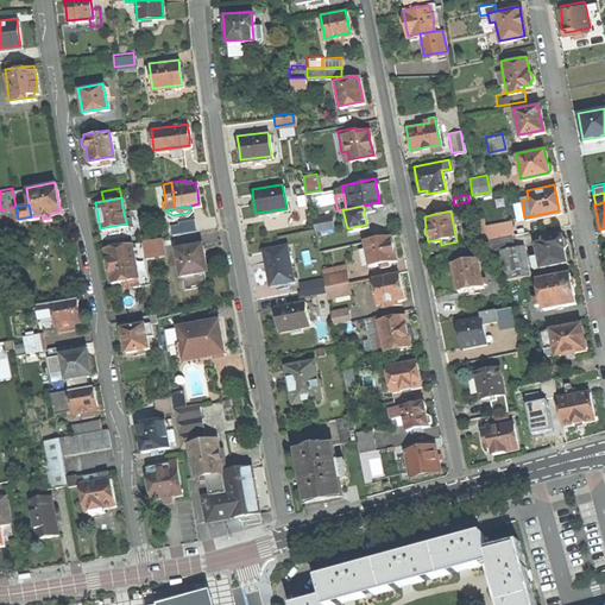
[(310,216),(313,228),(331,225),(328,213),(310,216)]
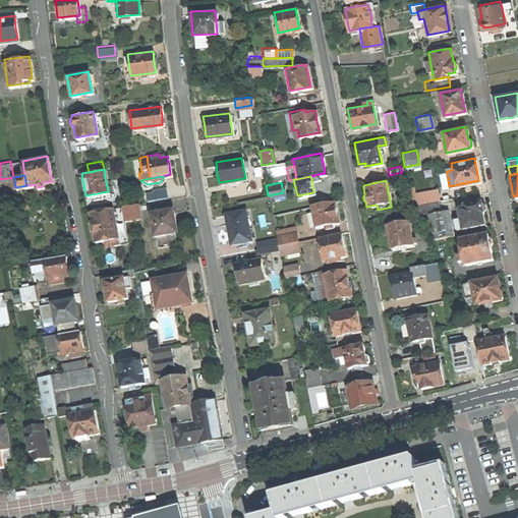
[(166,195),(165,186),(151,188),(152,190),(145,191),(146,199),(166,195)]
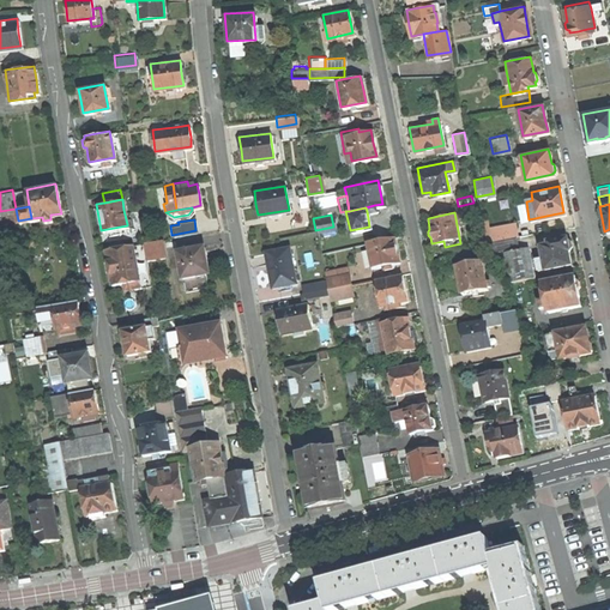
[(482,228),(485,241),(513,235),(515,235),(513,222),(482,228)]
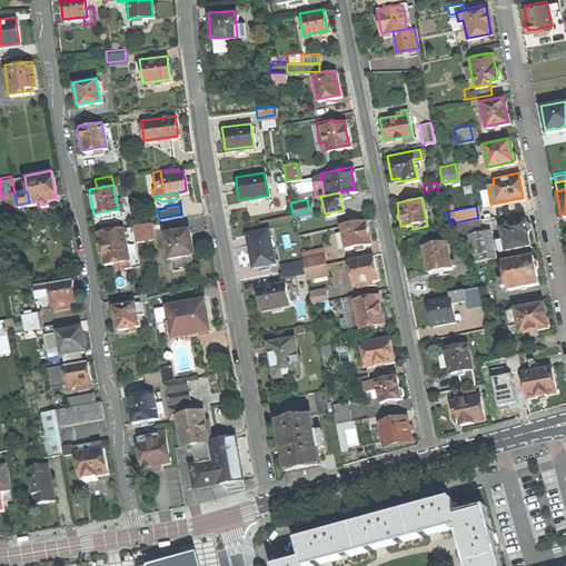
[(365,218),(340,224),(345,247),(354,245),(354,248),(361,247),(361,244),(369,241),(366,228),(365,218)]
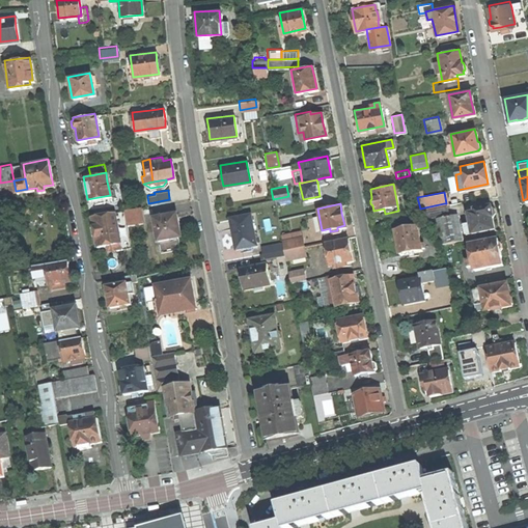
[(435,215),(436,217),(446,215),(444,203),(420,209),(421,218),(435,215)]
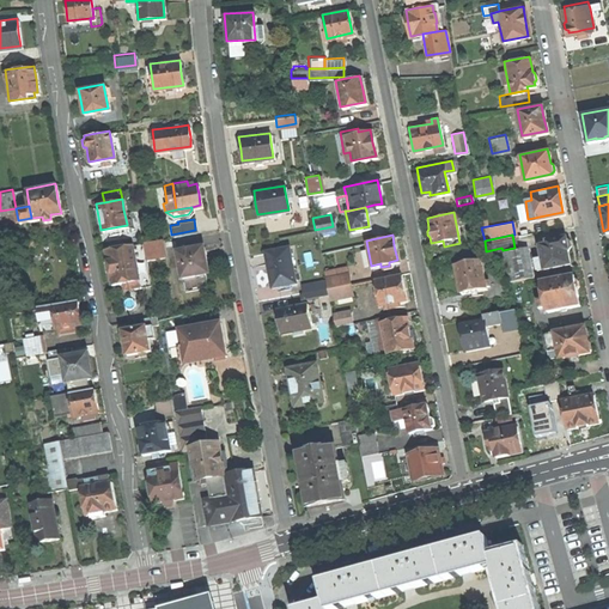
[(533,257),(535,268),(568,262),(566,251),(566,248),(566,247),(567,247),(570,244),(567,238),(565,236),(564,235),(544,238),(546,242),(537,243),(540,255),(533,257)]
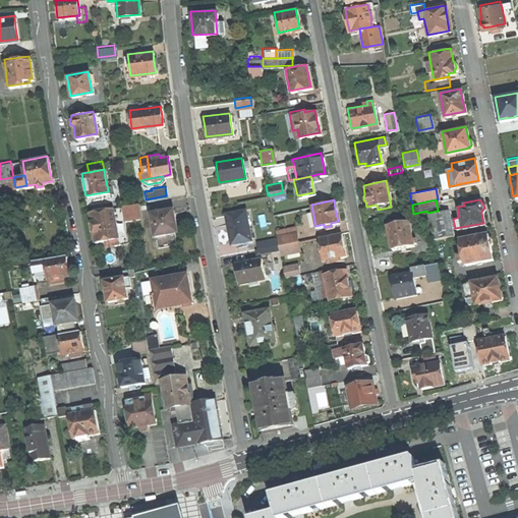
[(120,205),(120,206),(123,220),(137,217),(135,202),(120,205)]
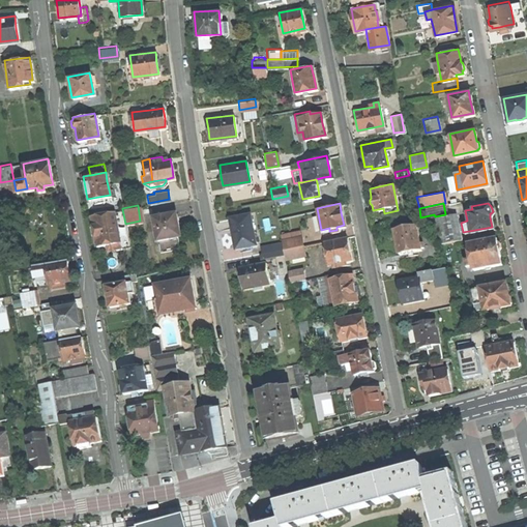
[(122,209),(113,210),(118,240),(127,239),(125,224),(122,209)]
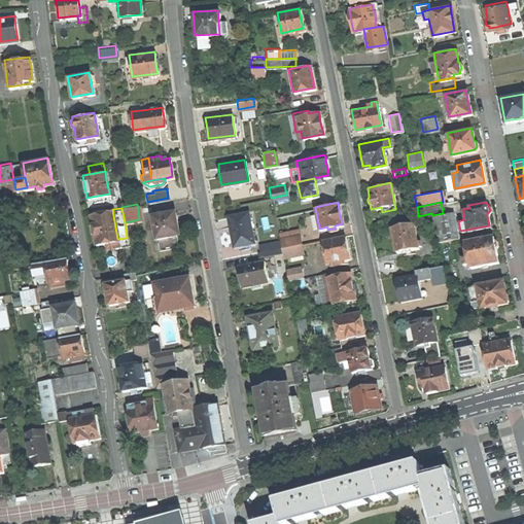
[(112,209),(90,213),(91,222),(90,224),(90,230),(91,233),(93,234),(95,244),(105,242),(117,239),(112,209)]
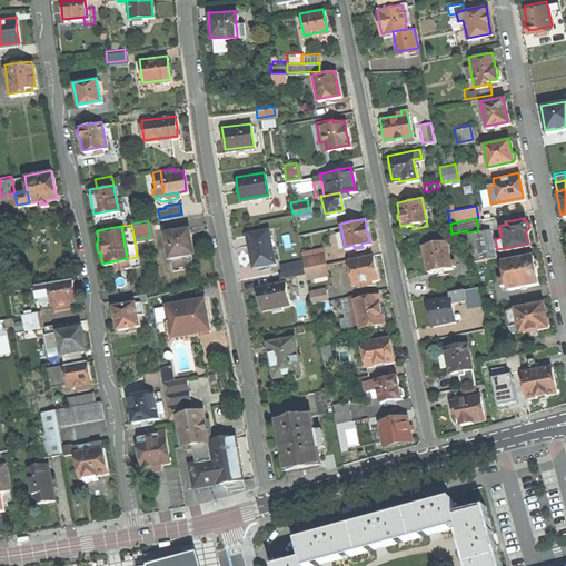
[(188,227),(164,231),(168,256),(189,252),(192,251),(190,240),(188,227)]
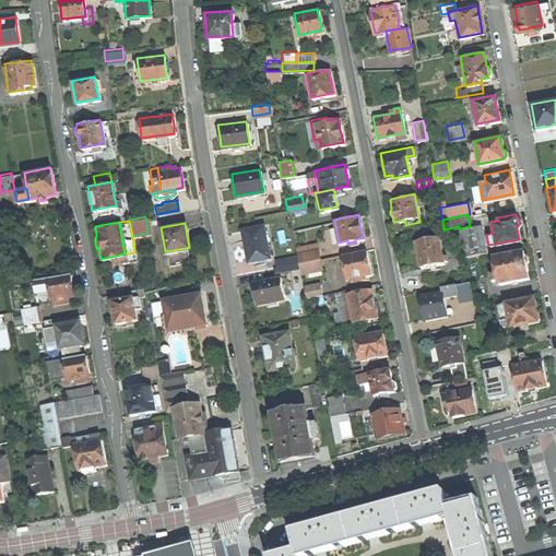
[(244,244),(247,260),(268,256),(262,224),(240,228),(244,244)]
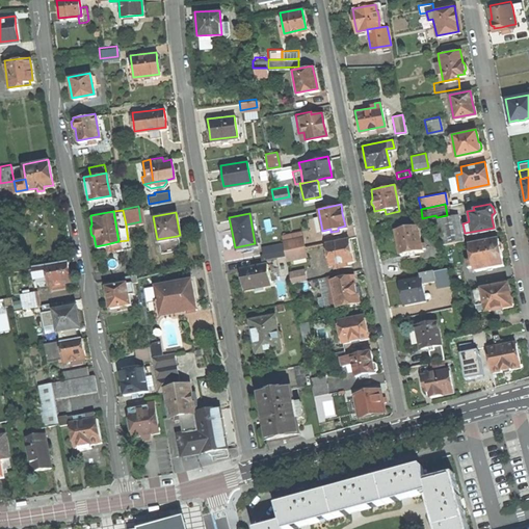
[(437,217),(441,243),(461,239),(457,217),(453,214),(447,215),(437,217)]
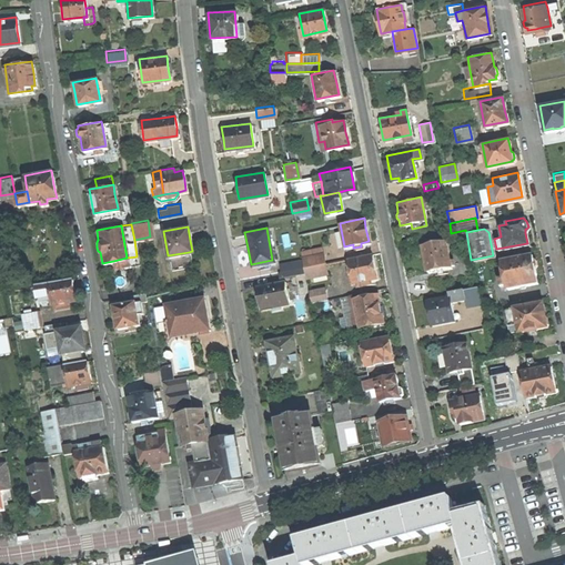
[(445,241),(422,245),(424,258),(426,271),(450,266),(450,264),(449,260),(445,241)]
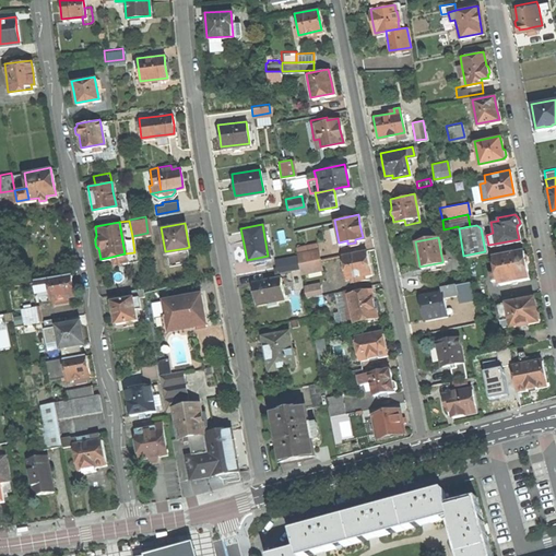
[(295,246),(296,252),(315,248),(314,243),(295,246)]
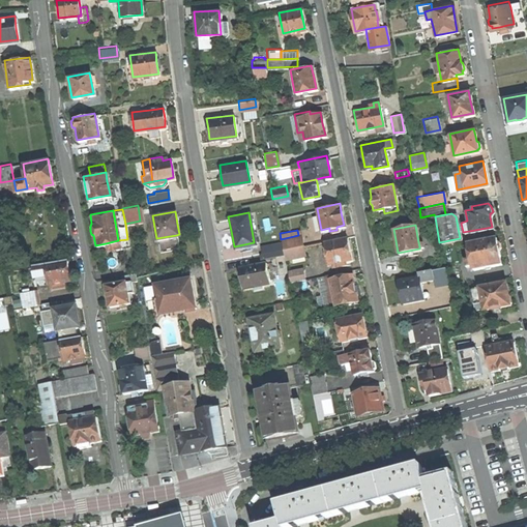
[(178,246),(176,235),(156,238),(158,251),(178,246)]
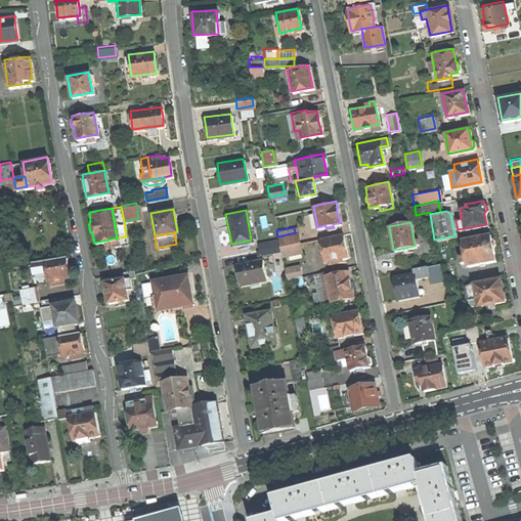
[(278,245),(278,246),(299,242),(297,232),(295,232),(277,236),(278,245)]
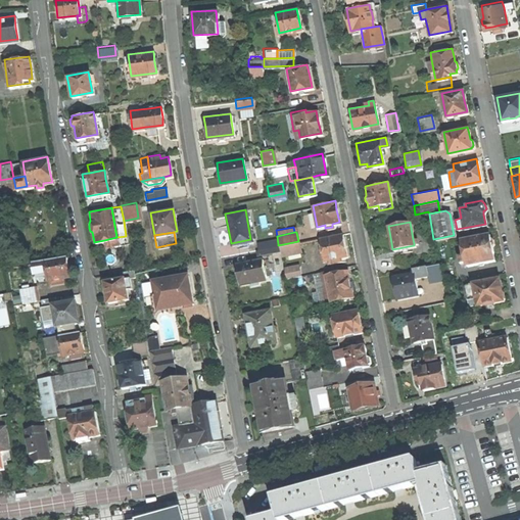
[(319,238),(323,260),(326,260),(327,263),(340,260),(339,256),(345,255),(343,244),(341,234),(319,238)]
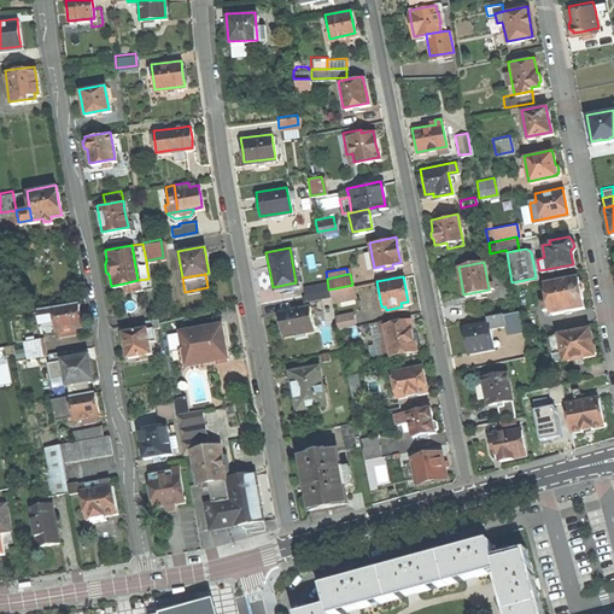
[(577,276),(544,282),(548,299),(541,300),(542,309),(549,308),(549,311),(583,305),(579,293),(579,288),(580,288),(582,286),(580,280),(578,279),(577,279),(577,276)]
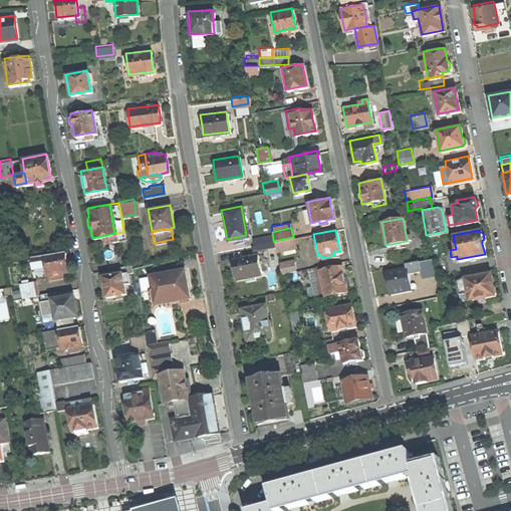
[(124,238),(123,232),(114,233),(102,236),(103,240),(110,239),(110,240),(124,238)]
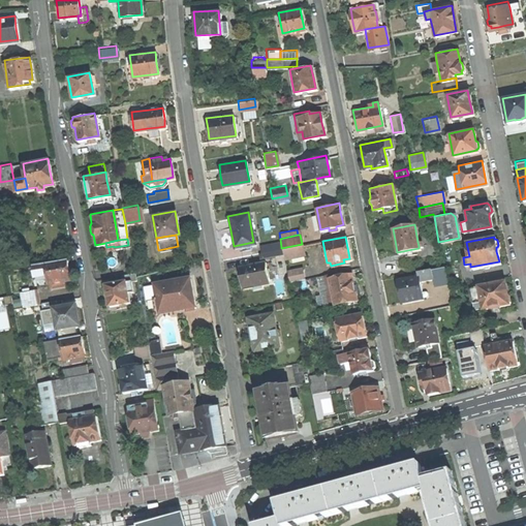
[(258,243),(259,251),(281,247),(280,239),(258,243)]
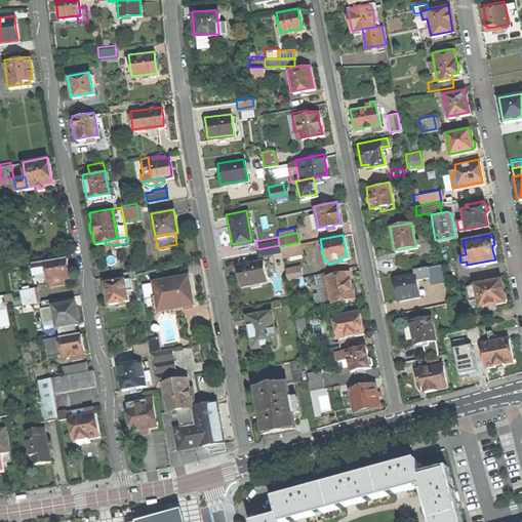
[(280,251),(281,254),(300,250),(299,242),(279,246),(280,251)]
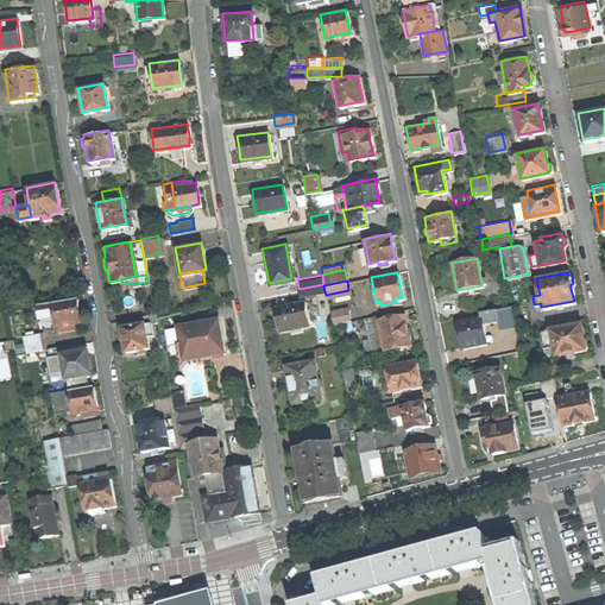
[(297,290),(298,296),(325,291),(323,285),(323,284),(298,289),(297,290)]
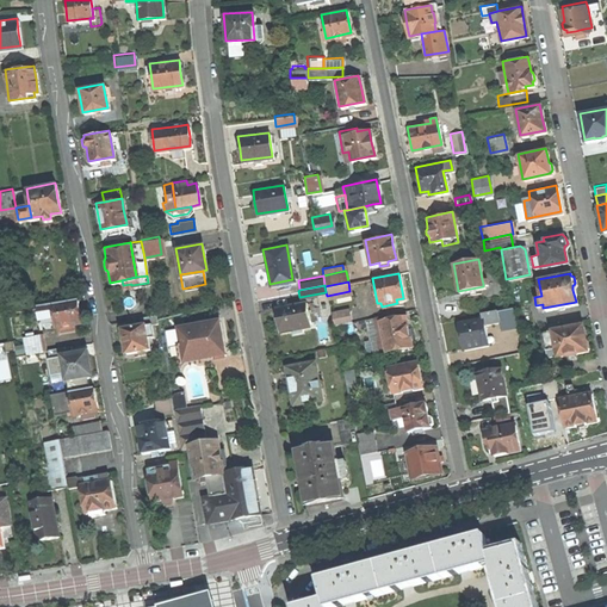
[(72,327),(70,322),(80,321),(78,309),(76,297),(33,304),(35,311),(51,308),(55,326),(56,324),(56,330),(72,327)]
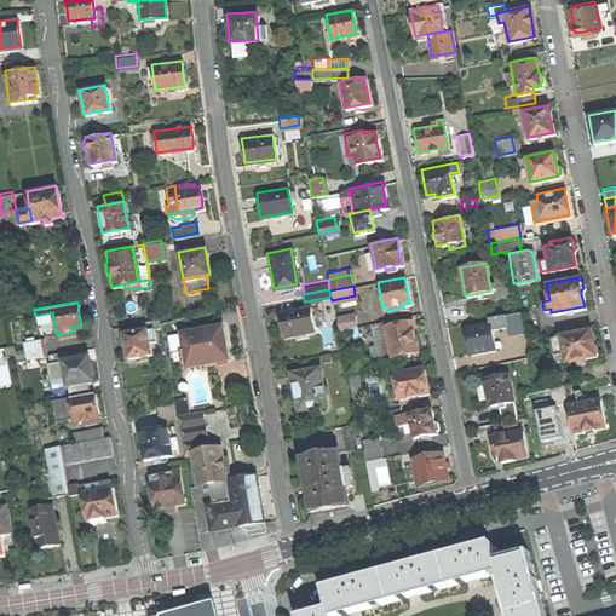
[(309,306),(278,312),(280,324),(282,337),(314,330),(309,306)]
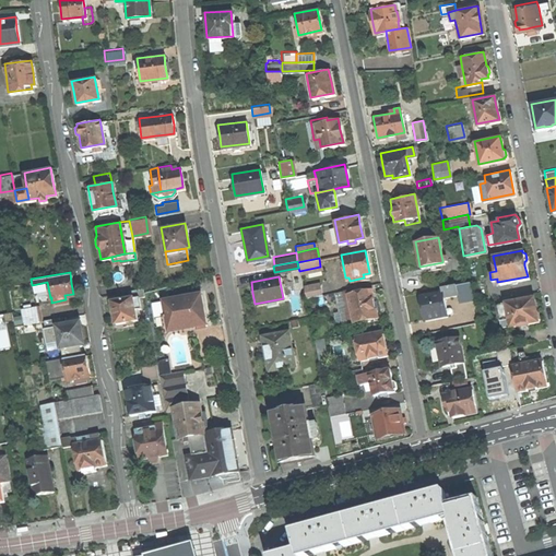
[(468,281),(454,283),(457,293),(456,294),(457,299),(471,296),(468,281)]
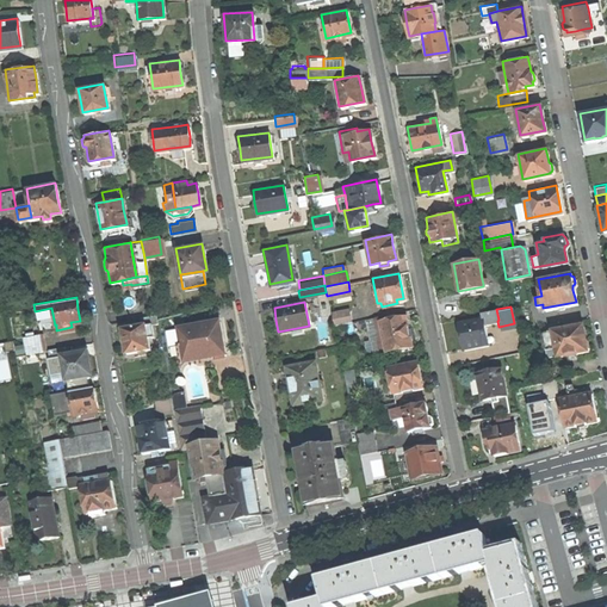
[(330,311),(332,323),(350,320),(347,308),(330,311)]
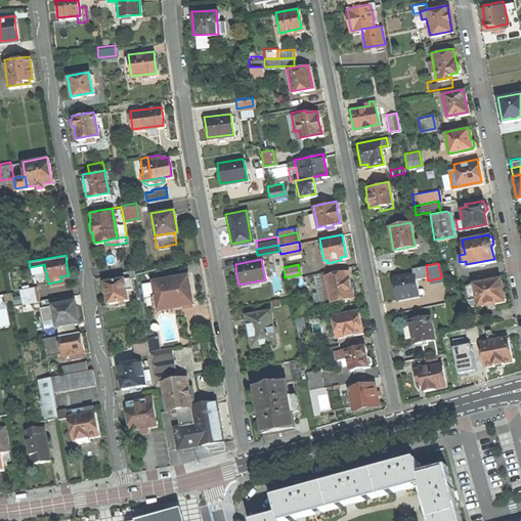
[(413,273),(414,277),(427,275),(428,274),(426,265),(411,268),(413,273)]
